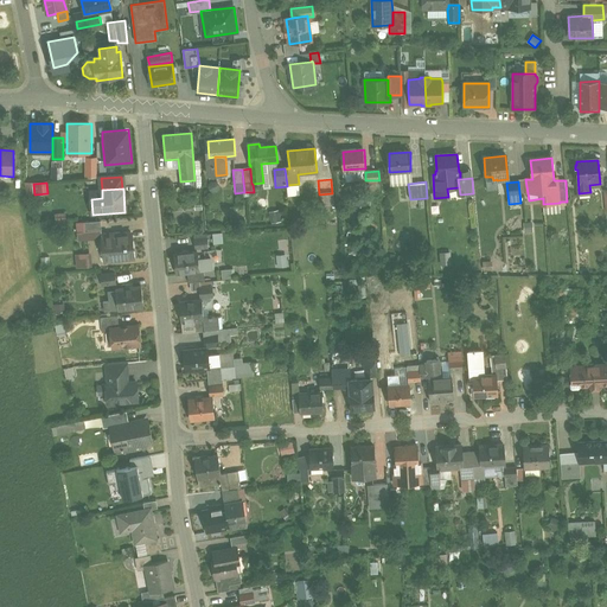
[(279,212),(270,213),(273,224),(281,223),(279,212)]
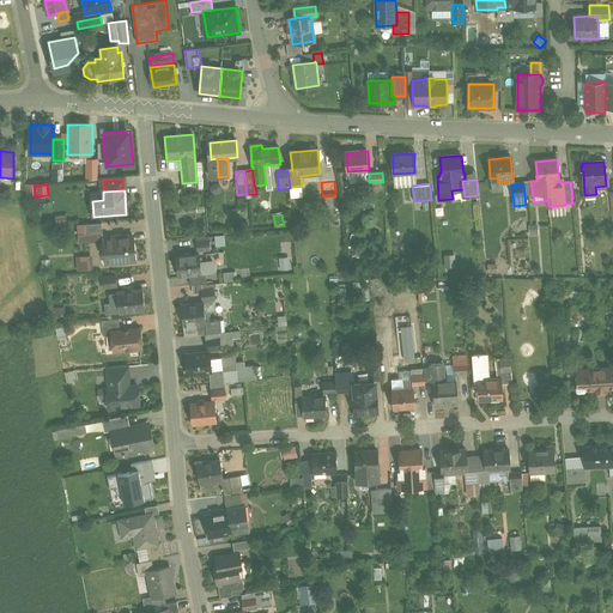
[(66,217),(56,218),(56,228),(67,226),(66,217)]
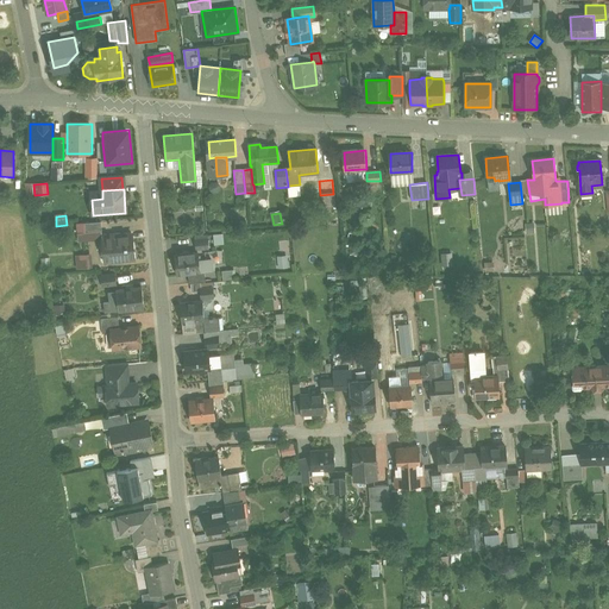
[(101,223),(85,224),(86,233),(100,232),(102,232),(101,223)]
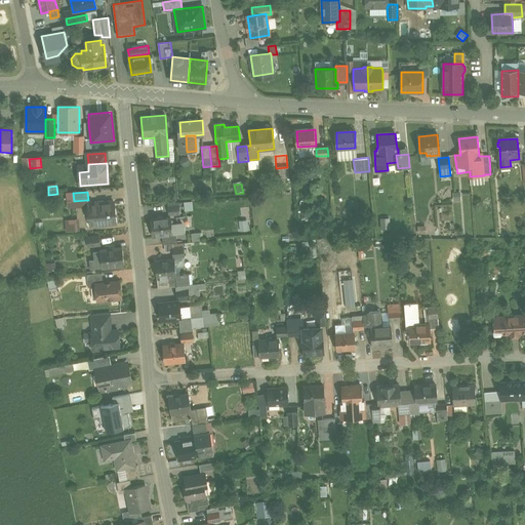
[(460,193),(452,194),(453,202),(461,202),(460,193)]
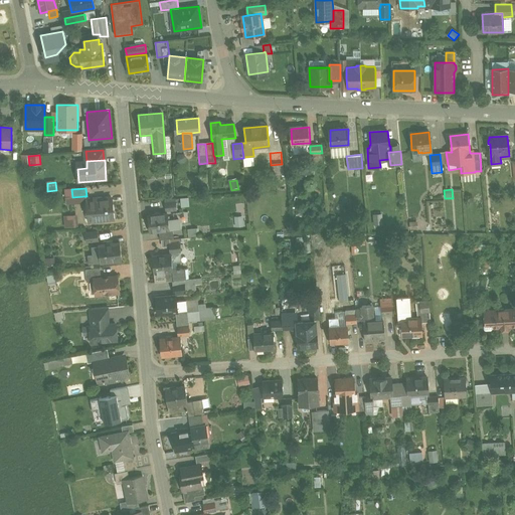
[(72,197),(65,198),(66,205),(86,203),(84,196),(72,197)]
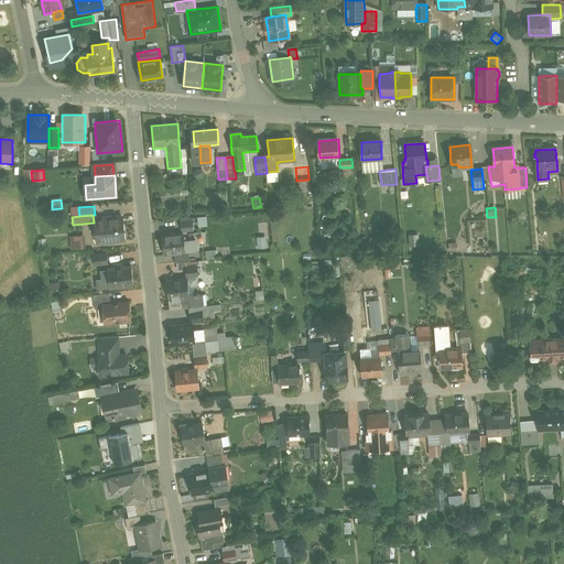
[(206,217),(198,218),(198,227),(207,227),(206,217)]
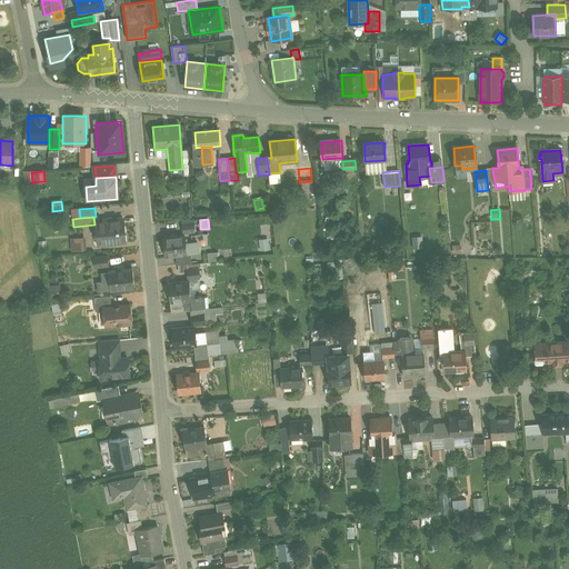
[(123,220),(106,222),(106,220),(95,221),(97,245),(125,242),(123,220)]
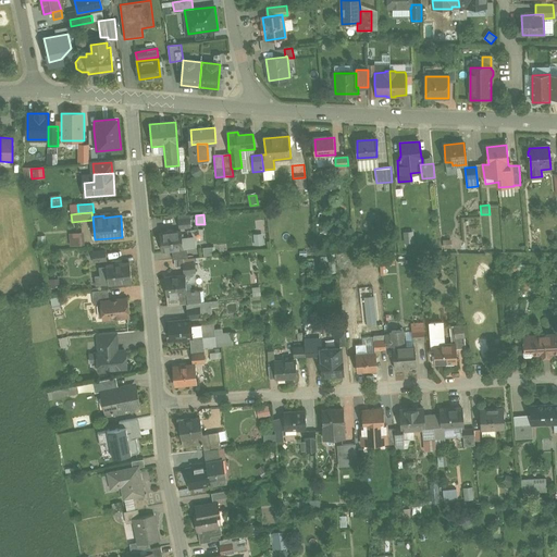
[(189,217),(178,218),(180,230),(190,229),(189,217)]
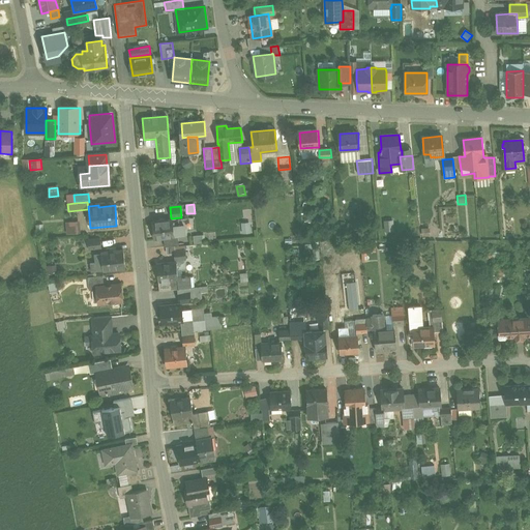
[(172,221),(152,223),(154,239),(164,239),(174,238),(174,237),(173,227),(172,221)]
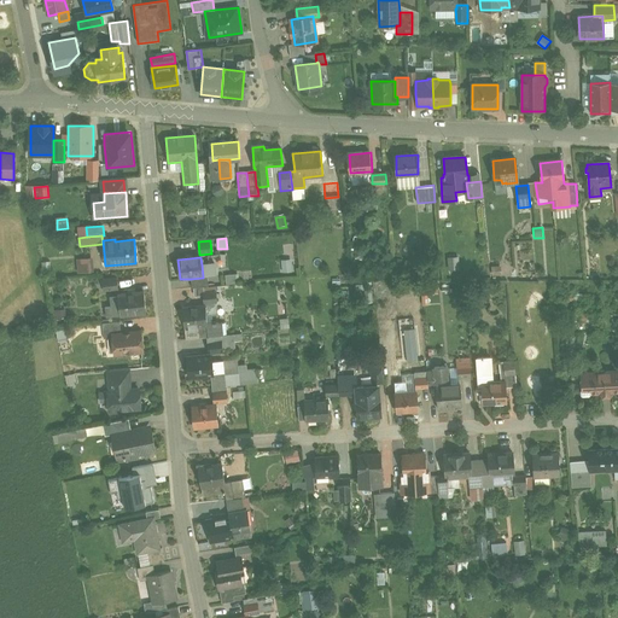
[(459,257),(448,258),(449,270),(459,269),(459,257)]
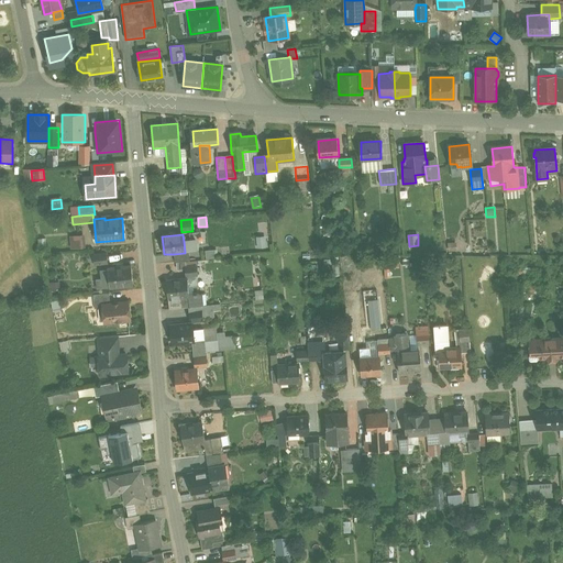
[(84,235),(70,236),(72,250),(85,249),(84,235)]
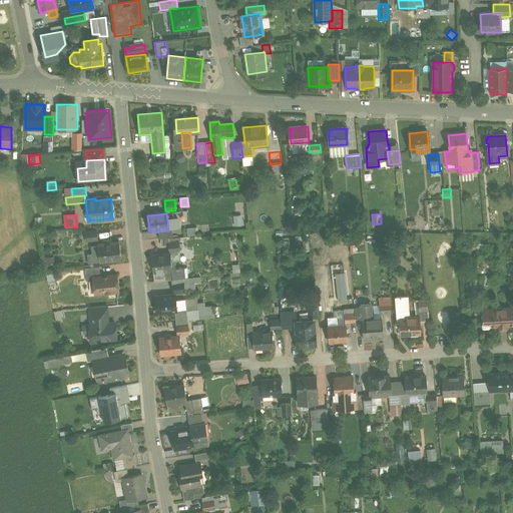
[(242,216),(234,217),(235,227),(243,226),(242,216)]
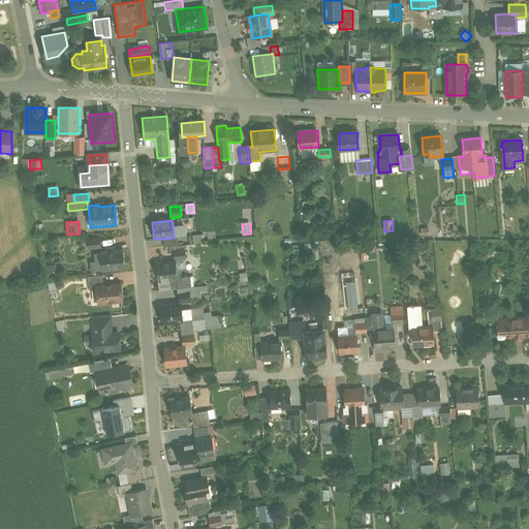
[(348,223),(341,232),(348,238),(355,229),(348,223)]
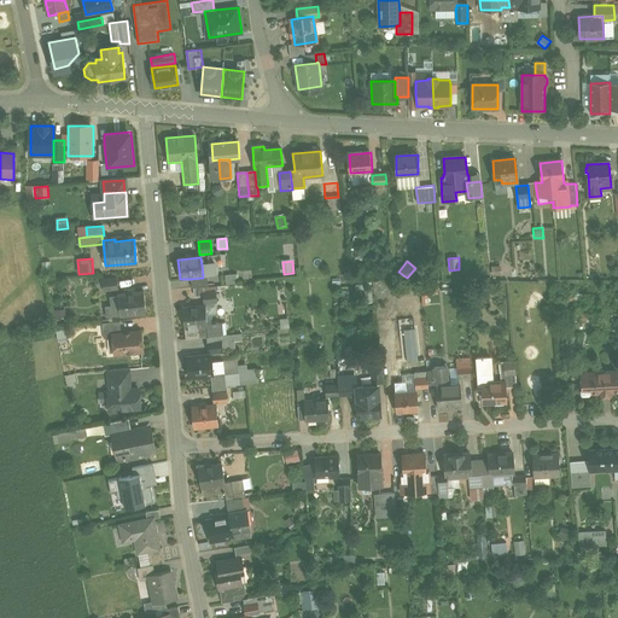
[(216,275),(215,263),(202,264),(203,277),(208,277),(216,275)]
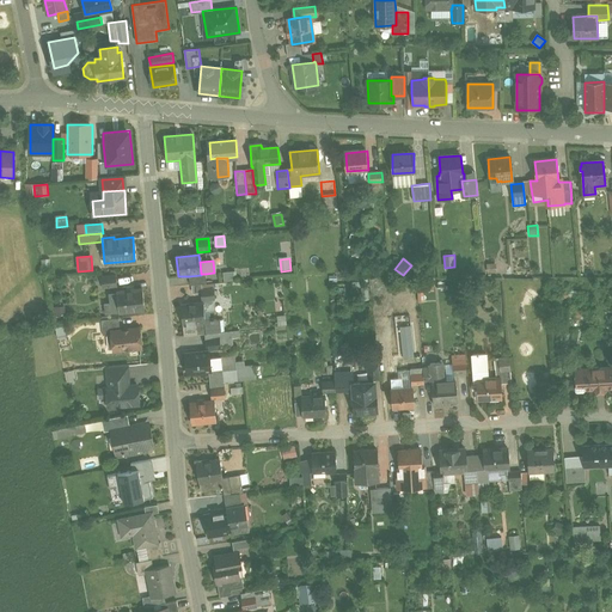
[(496,264),(487,265),(488,274),(497,274),(496,264)]
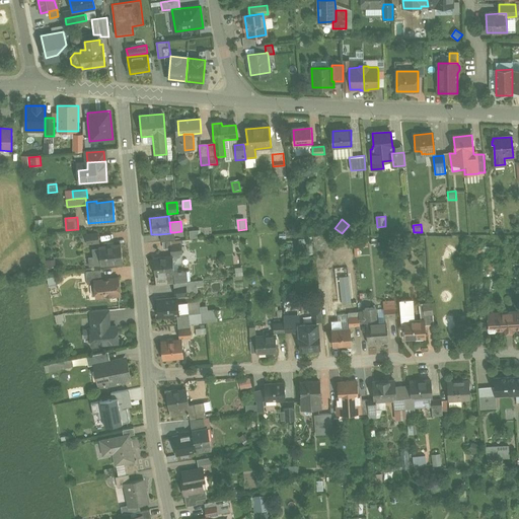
[(199,230),(190,232),(191,240),(200,238),(199,230)]
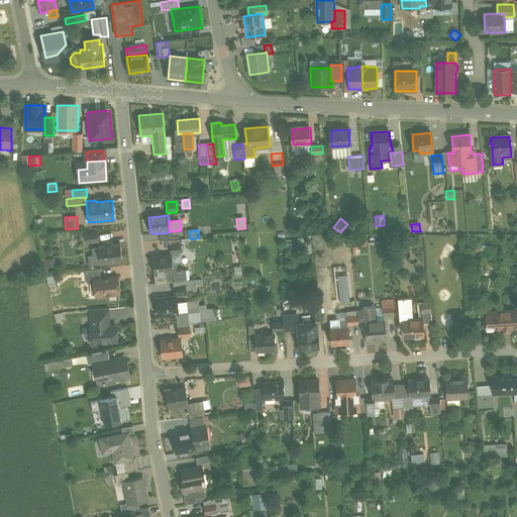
[(170,232),(160,233),(161,241),(171,241),(175,240),(174,231),(170,231),(170,232)]
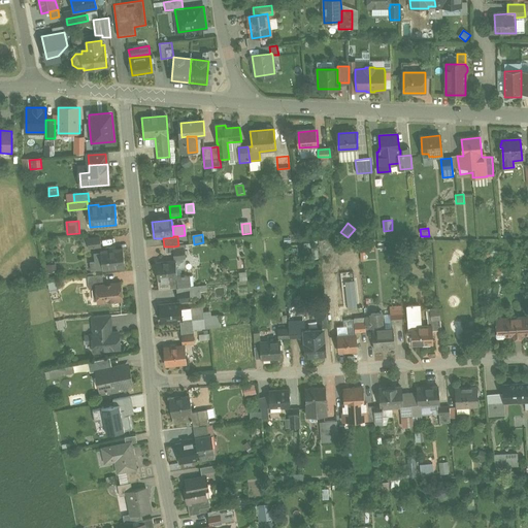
[(100,238),(88,239),(89,249),(101,248),(100,238)]
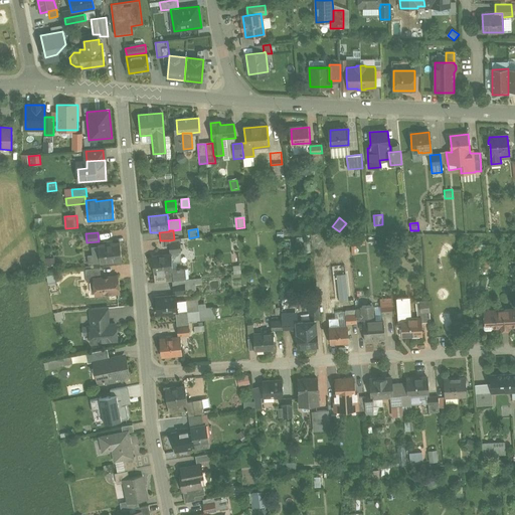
[(120,243),(93,246),(94,255),(89,255),(90,265),(123,261),(120,243)]
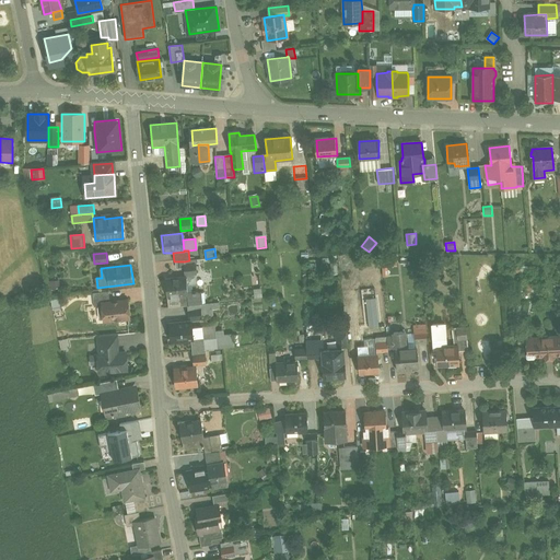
[(185,266),(184,267),(185,275),(197,273),(196,266),(185,266)]
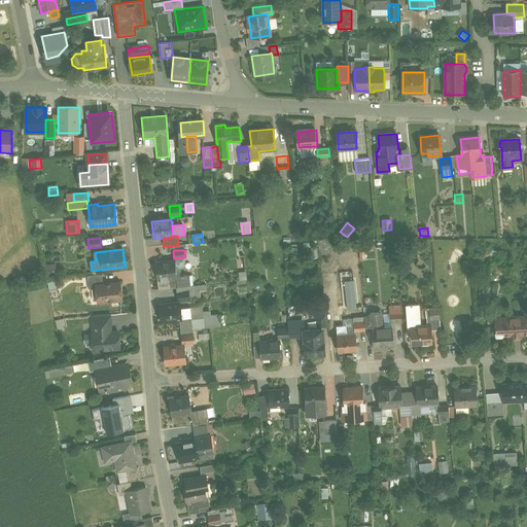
[(175,261),(156,264),(156,262),(155,262),(157,284),(168,283),(169,289),(177,288),(194,286),(192,276),(186,277),(186,276),(184,276),(184,275),(182,275),(182,277),(177,277),(175,261)]
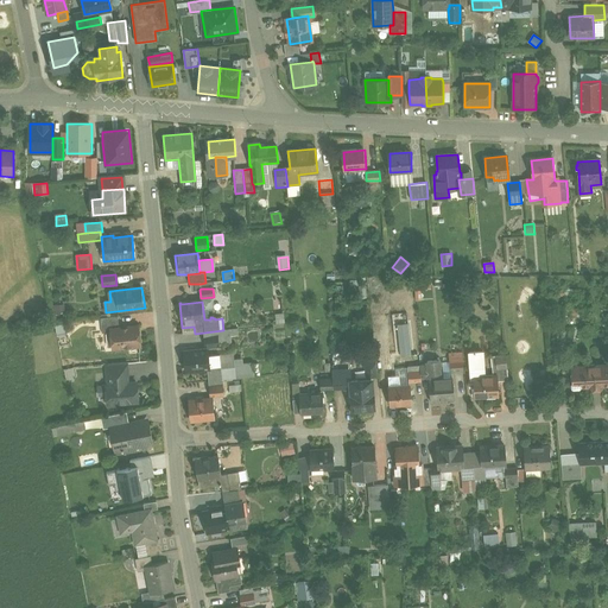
[(64,305),(54,306),(54,315),(65,314),(64,305)]
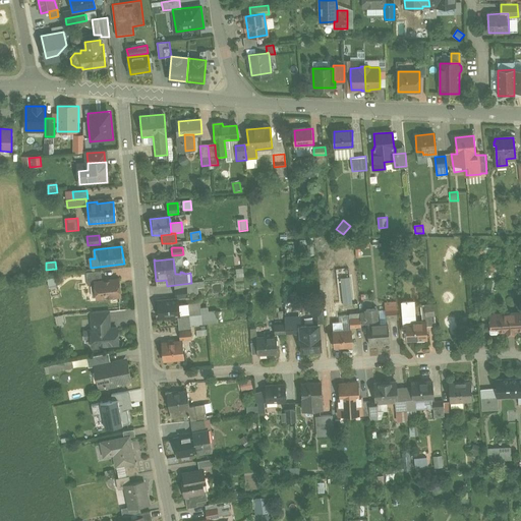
[(101,271),(87,273),(88,286),(91,285),(95,285),(95,282),(102,282),(101,271)]
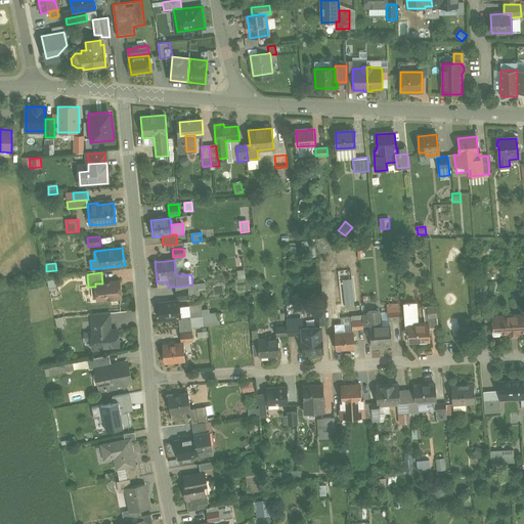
[(345,308),(355,307),(352,279),(343,279),(345,308)]
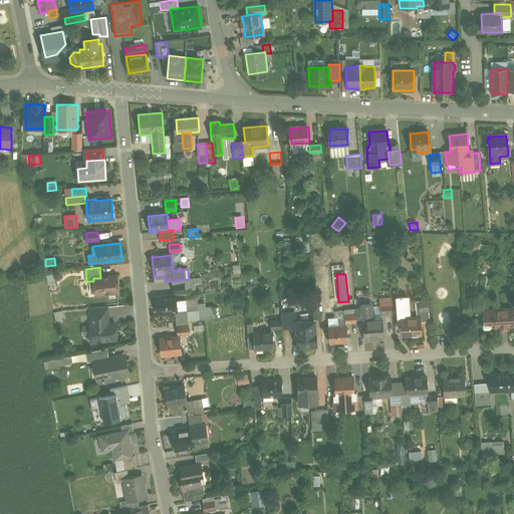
[(116,277),(108,278),(108,277),(100,278),(93,278),(93,281),(89,281),(91,293),(95,292),(95,295),(118,292),(116,277)]
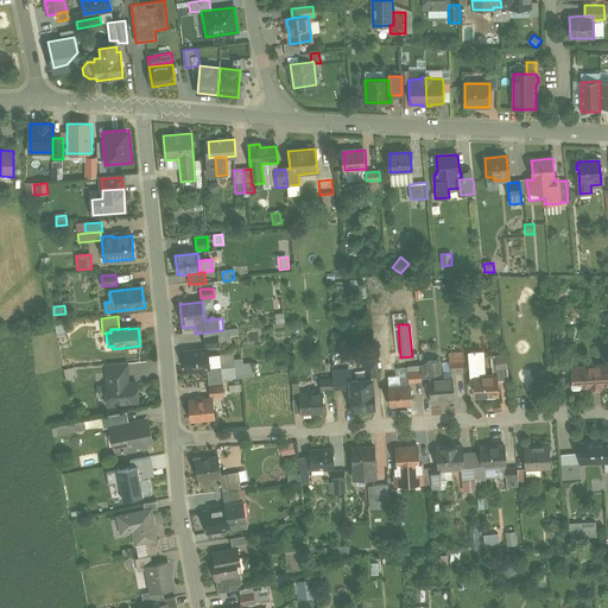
[(223,330),(204,333),(206,347),(233,344),(232,336),(239,336),(239,329),(223,330)]
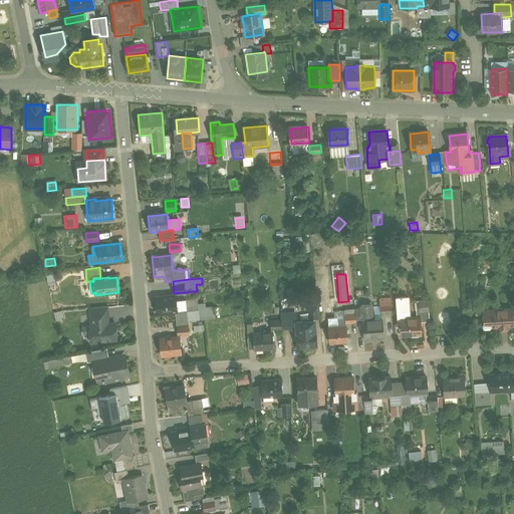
[(174,296),(157,298),(158,314),(176,313),(174,296)]
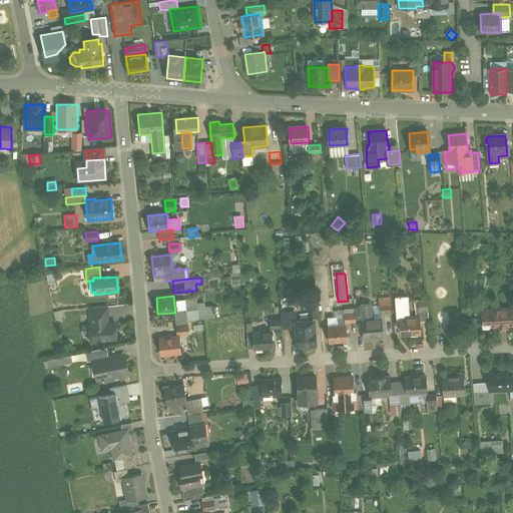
[(390,299),(379,300),(380,315),(392,314),(390,299)]
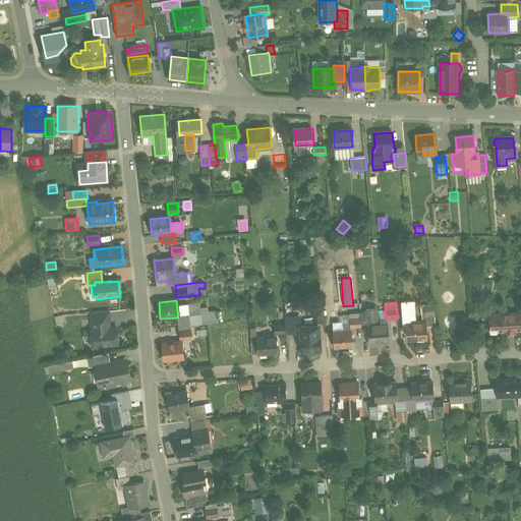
[(426,324),(415,324),(413,303),(402,303),(404,327),(406,327),(406,333),(404,333),(405,341),(407,341),(417,341),(417,343),(424,342),(424,340),(427,340),(426,324)]
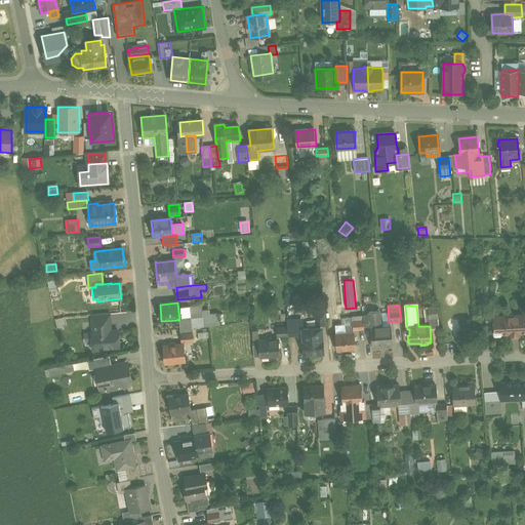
[(437,308),(425,309),(427,324),(438,323),(437,308)]
